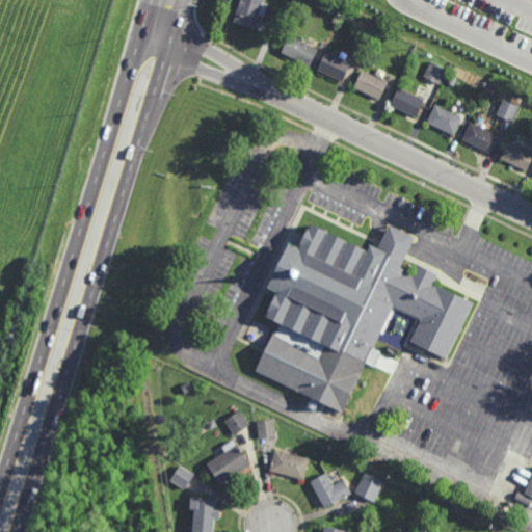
[(265,15),(260,12),(256,26),(234,20),(240,0),(266,0),(269,1),(265,15)]
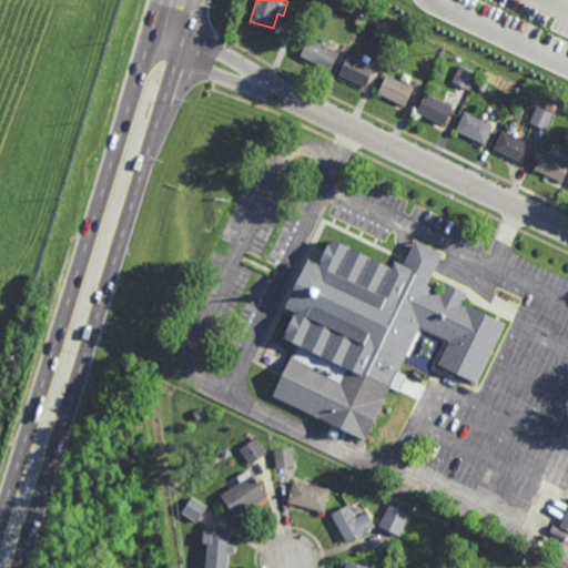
[(396,31),(387,28),(389,22),(398,26),(396,31)]
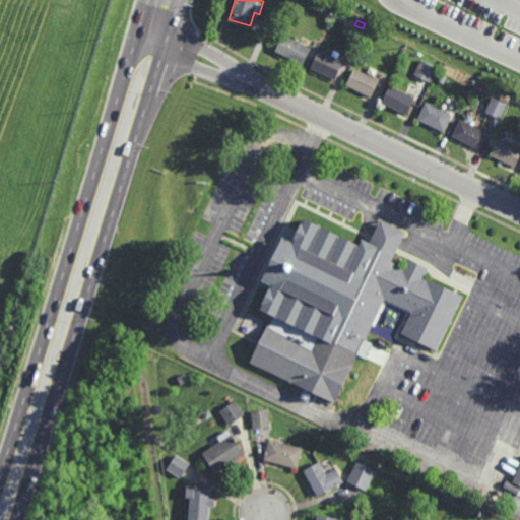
[(304,62),(275,49),(283,31),(312,46),(304,62)]
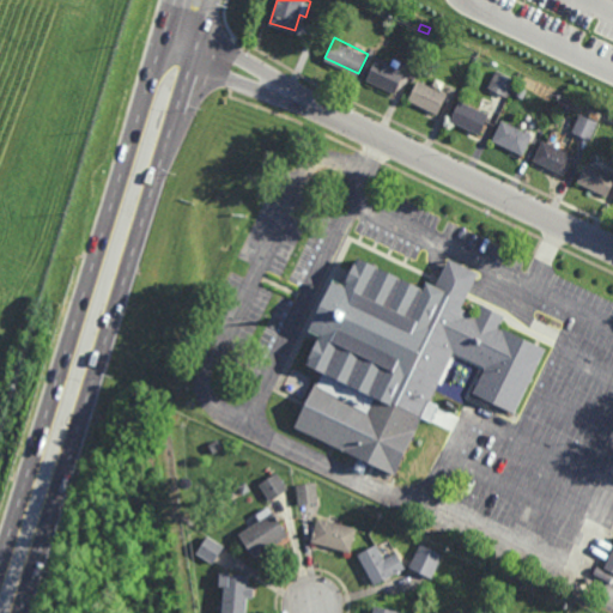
[(432,66),(425,61),(428,55),(435,60),(432,66)]
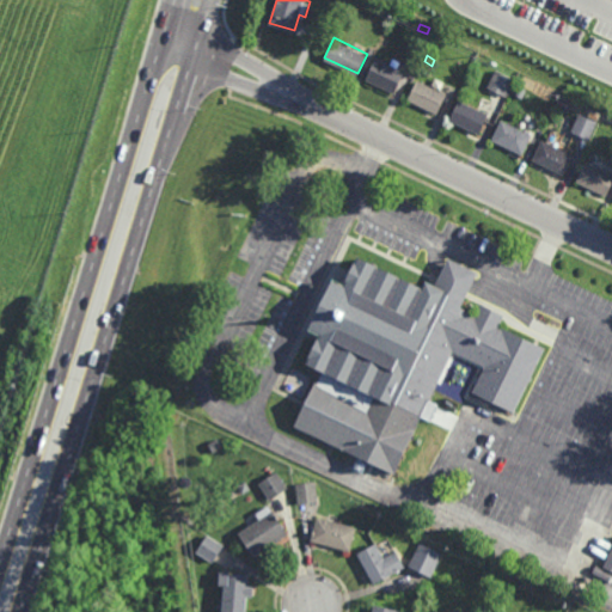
[(396,92),(367,78),(377,56),(405,69),(396,92)]
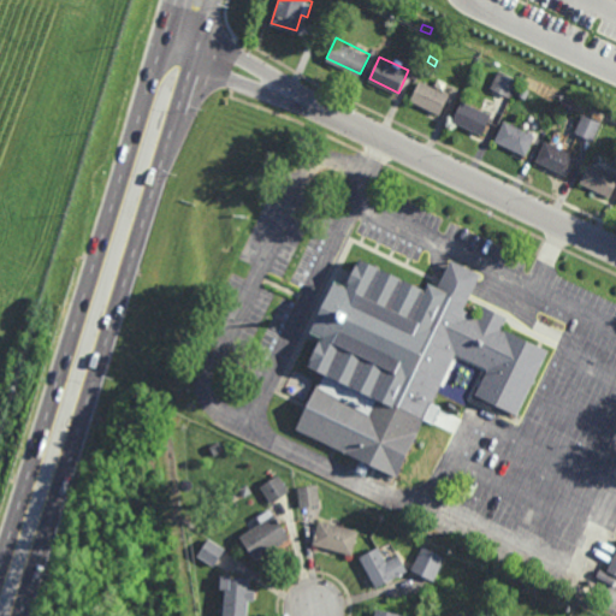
[(509,96),(491,87),(499,69),(519,78),(509,96)]
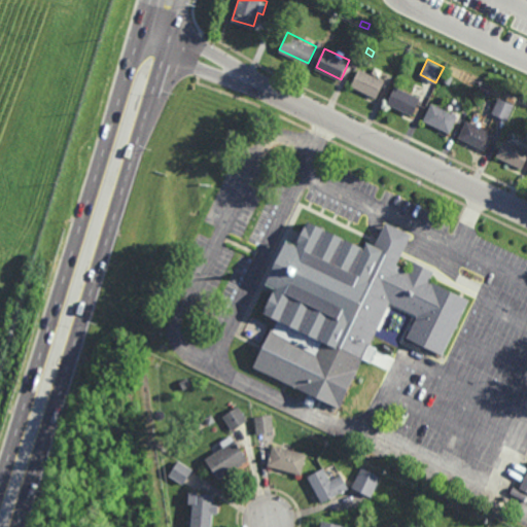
[(379,77),(380,76),(386,79),(377,98),(351,85),(359,68),(379,77)]
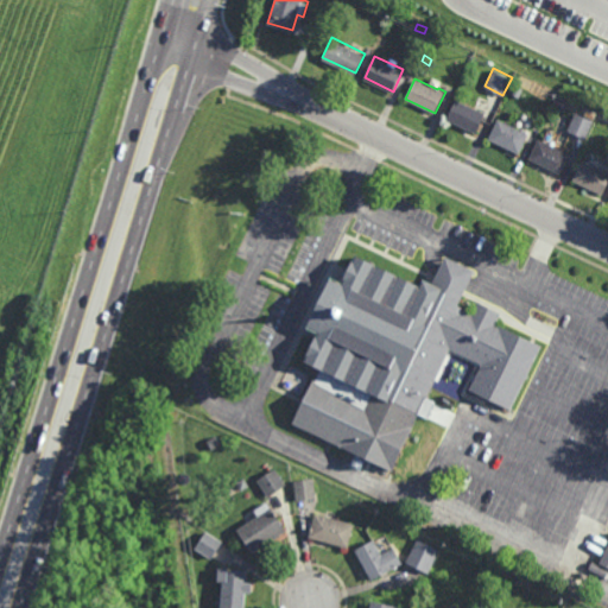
[(519,97),(512,95),(514,87),(523,90),(519,97)]
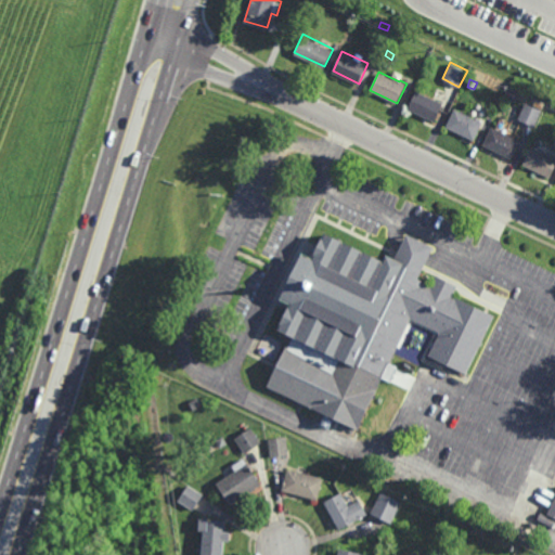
[(514,100),(504,93),(507,88),(517,94),(514,100)]
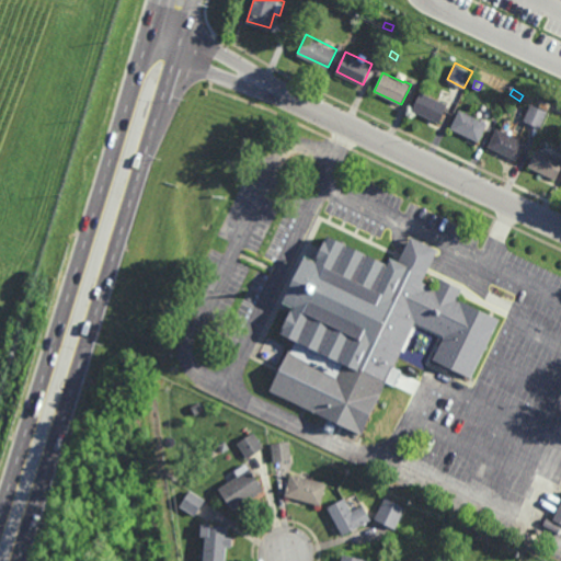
[(442,101),(442,100),(449,103),(441,123),(412,110),(421,91),(442,101)]
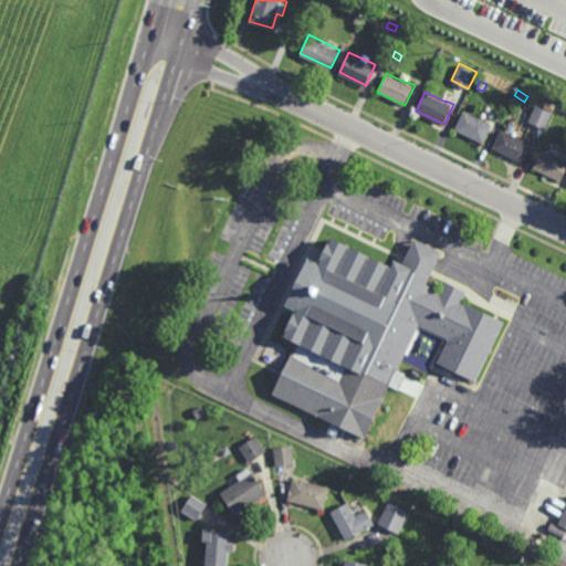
[(546,128),(530,121),(536,104),(554,112),(546,128)]
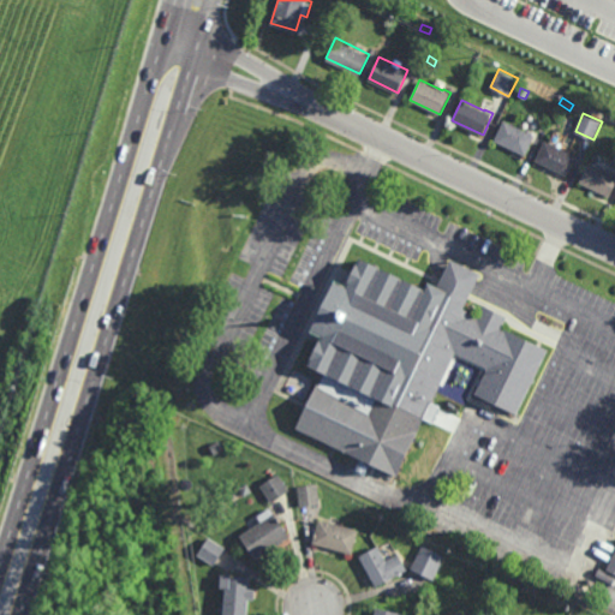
[(527,131),(529,130),(535,132),(533,133),(536,135),(526,155),(495,139),(505,119),(527,131)]
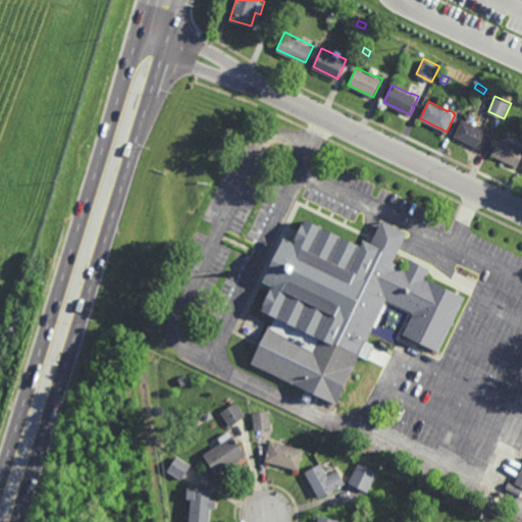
[(484,122),(479,119),(482,112),(488,115),(484,122)]
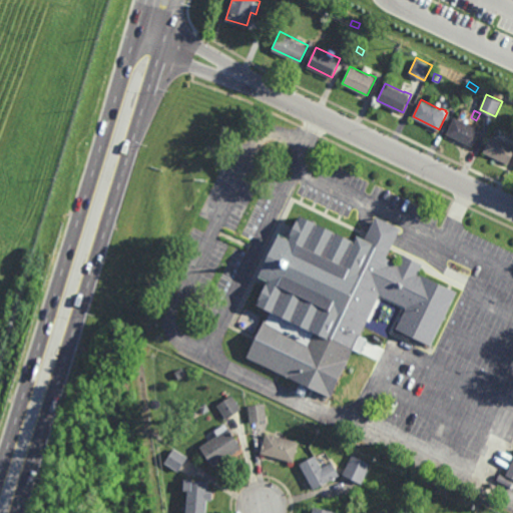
[(473,145),(447,133),(455,116),(480,129),(473,145)]
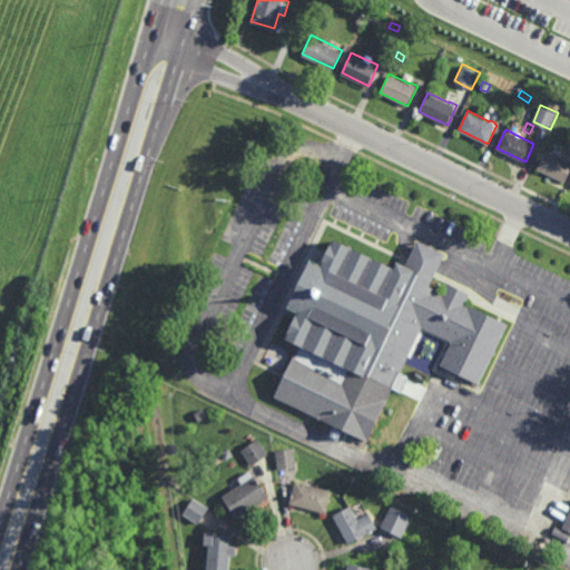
[(563,158),(564,157),(568,159),(569,160),(569,172),(566,182),(538,168),(547,149),(563,158)]
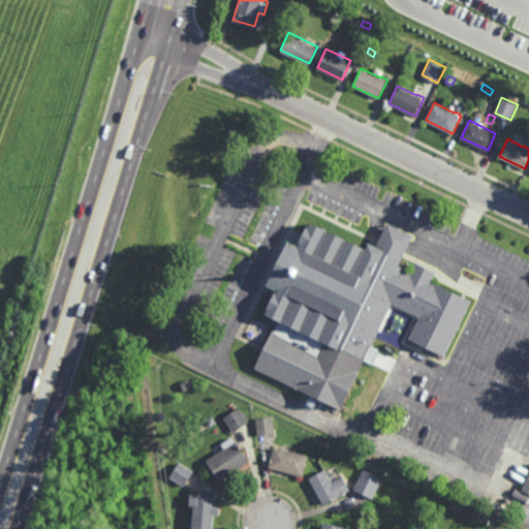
[(367,249),(370,243),(377,246),(389,222),(413,235),(399,266),(408,270),(407,271),(411,273),(416,262),(436,272),(431,282),(435,284),(436,283),(472,301),(445,356),(409,339),(421,316),(393,304),(342,409),(256,369),(275,329),(276,330),(281,319),(269,314),(280,288),(271,283),(290,241),(300,246),(312,220),(347,237),(346,239),(367,249)]
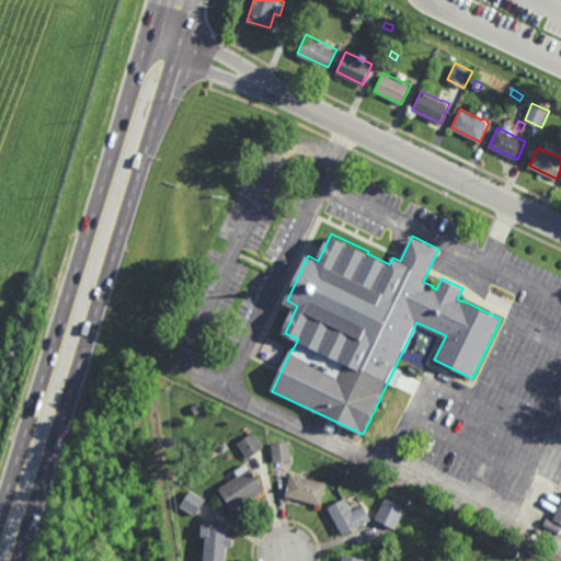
[(196,414),(192,407),(199,402),(204,410),(196,414)]
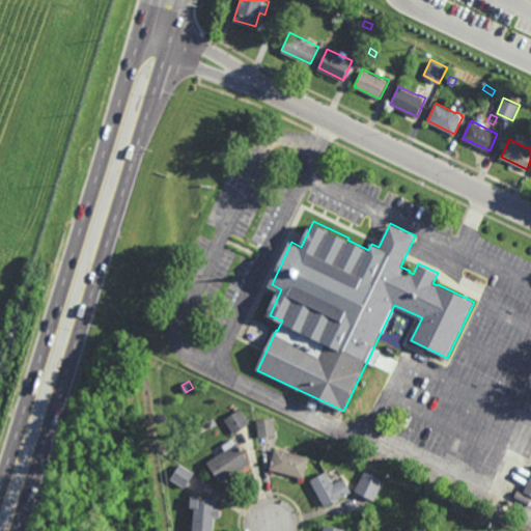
[(234,434),(225,419),(241,409),(250,423),(234,434)]
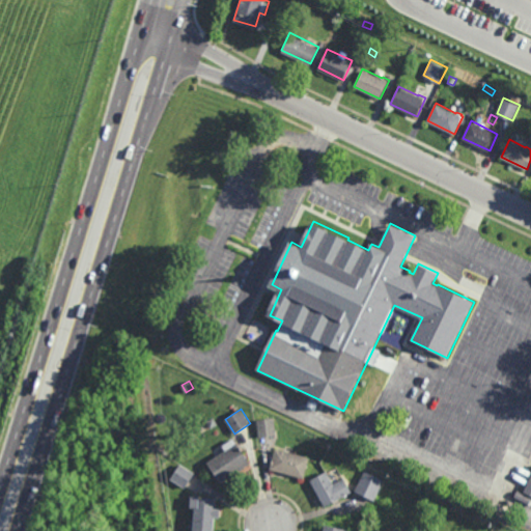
[(211,428),(206,421),(214,417),(218,424),(211,428)]
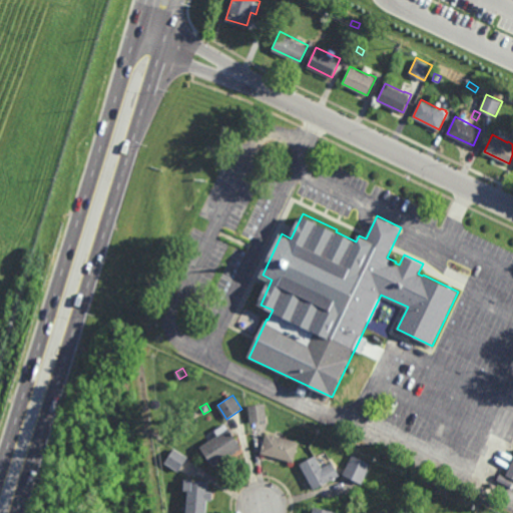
[(250,423),(248,405),(266,403),(268,420),(250,423)]
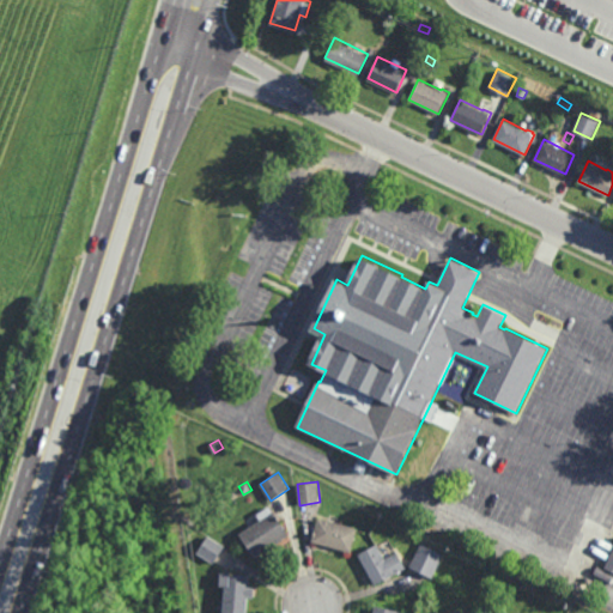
[(273,513),(274,511),(290,535),(256,558),(240,534),(261,520),(258,515),(268,507),(273,513)]
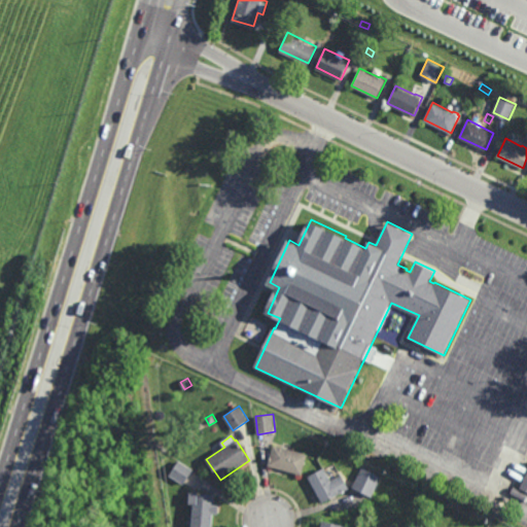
[(302,475),(268,465),(274,445),(308,454),(302,475)]
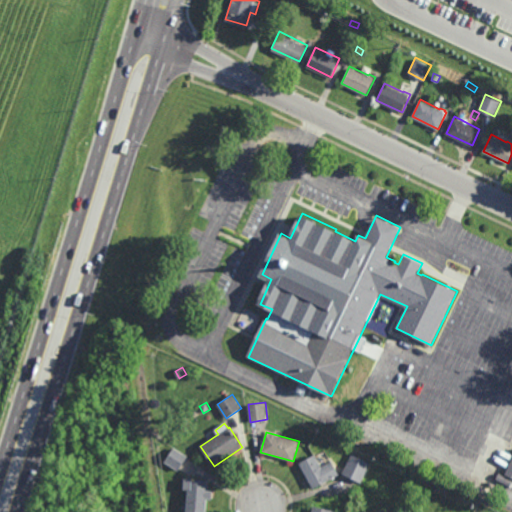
[(179,471),(165,462),(174,448),(188,456),(179,471)]
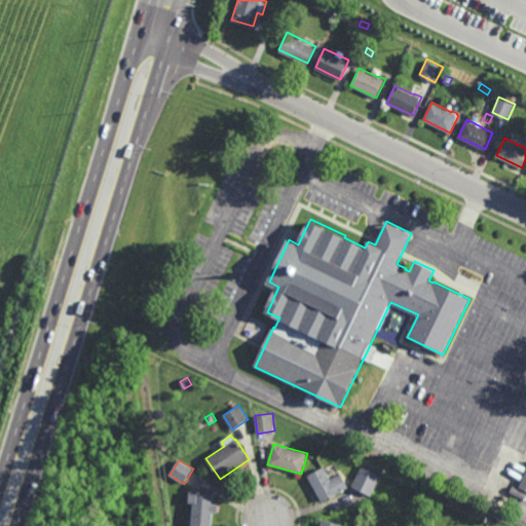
[(332,479),(340,474),(348,488),(323,502),(308,476),(325,466),(332,479)]
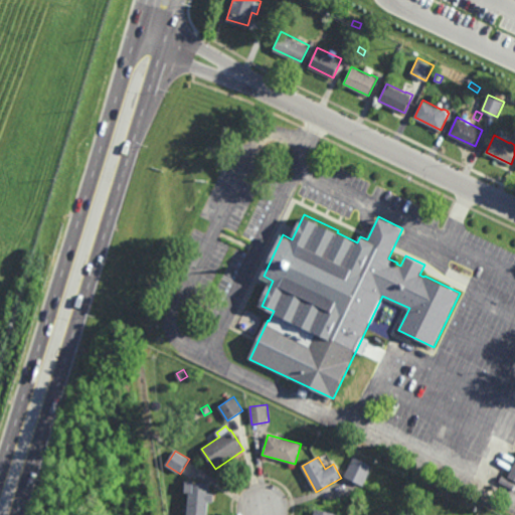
[(363,486),(345,477),(354,457),(373,466),(363,486)]
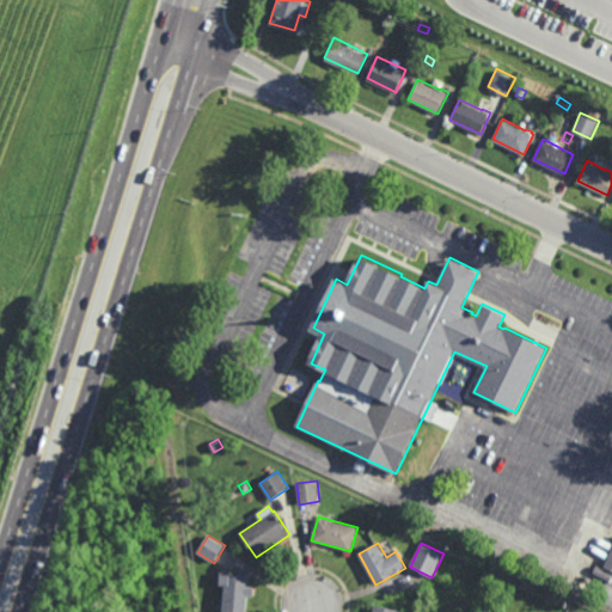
[(611,574),(611,580),(611,582),(593,574),(597,567),(611,574)]
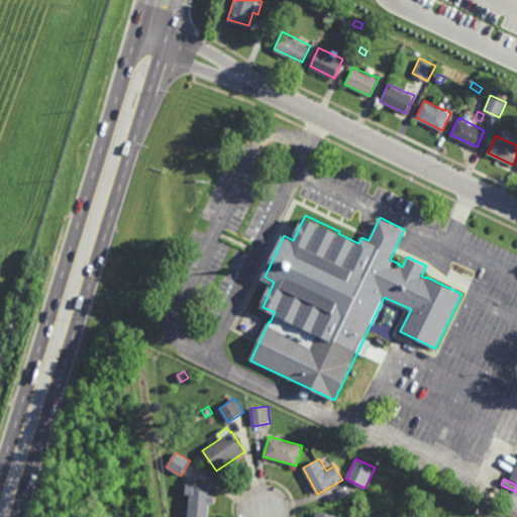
[(215,505),(210,504),(209,516),(189,516),(190,495),(186,495),(187,484),(211,485),(210,496),(215,496),(215,505)]
